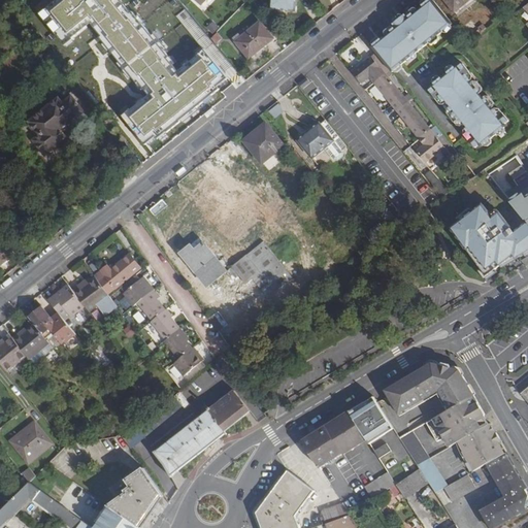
[(296,10),(297,0),(271,0),(271,8),(296,10)]
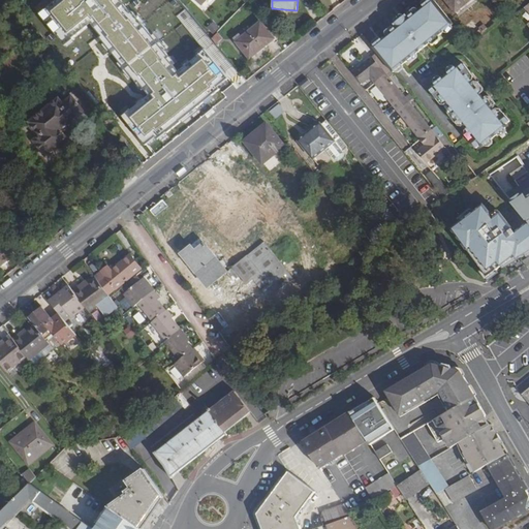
[(432,0),(424,6),(444,32),(454,25),(433,0),(432,0)]
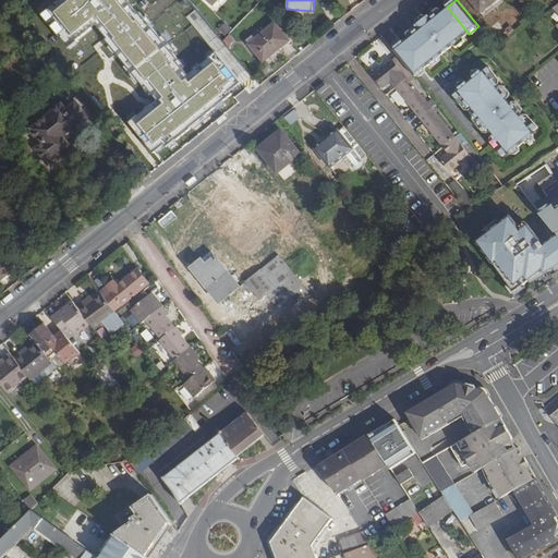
[(495,0),(471,0),(481,12),(495,0)]
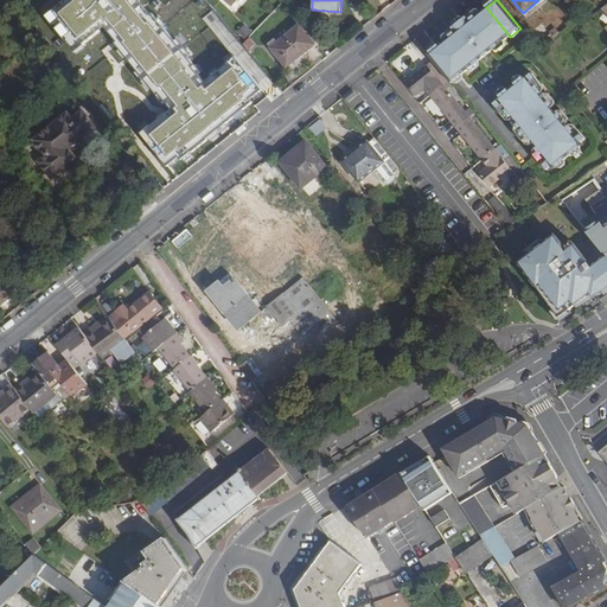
[(462,27),(485,56),(510,37),(486,7),(470,21),(462,27)]
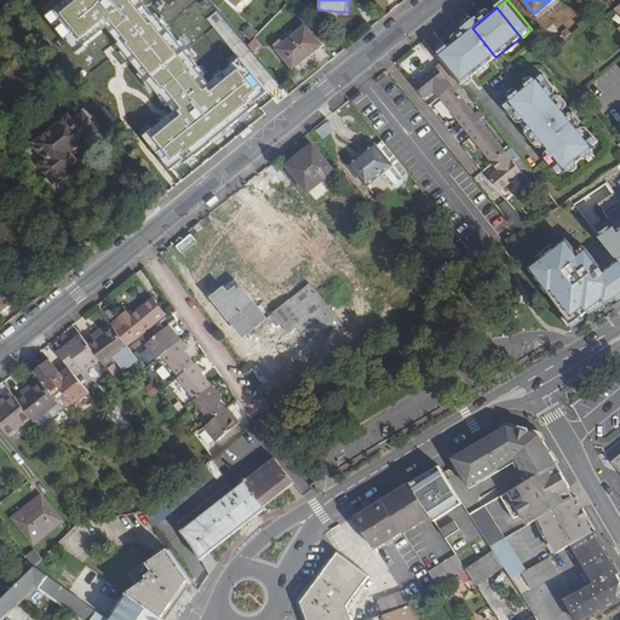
[(477,18),(469,24),(472,28),(480,22),(477,18)]
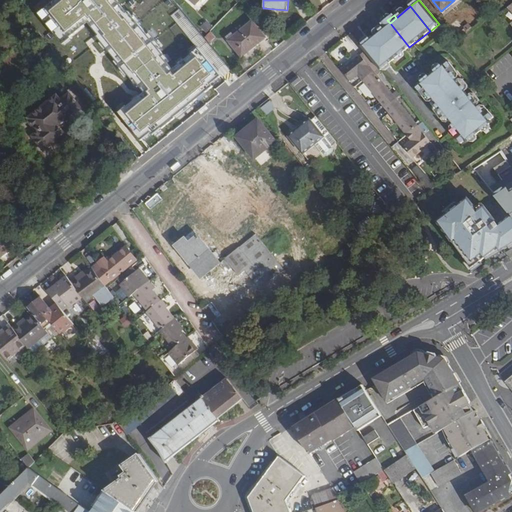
[(207,21),(200,27),(206,32),(212,27),(207,21)]
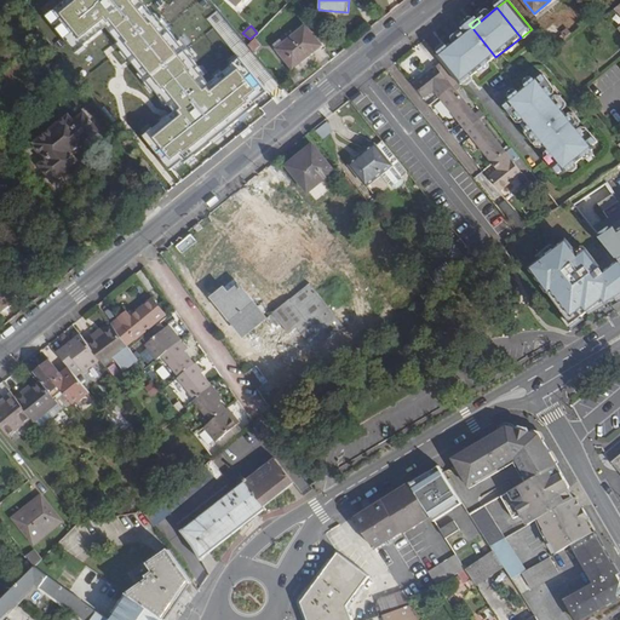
[(293,69),(322,45),(306,27),(277,50),(293,69)]
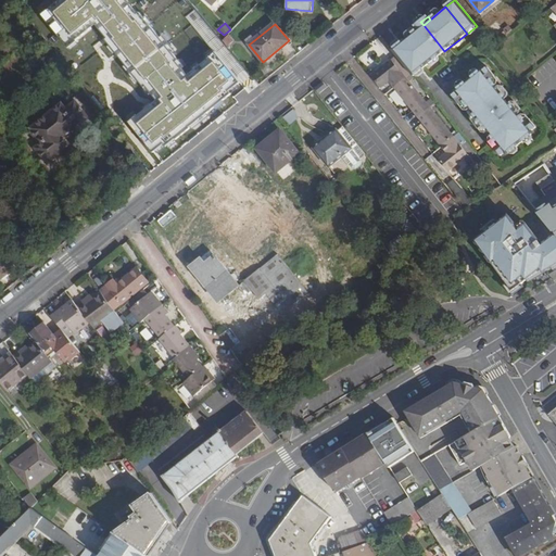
[(402,42),(424,68),(444,51),(424,25),(417,29),(402,42)]
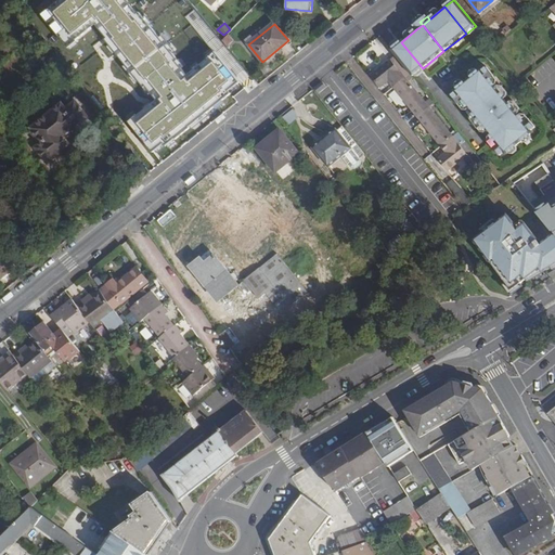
[(512,29),(508,25),(502,29),(506,34),(512,29)]
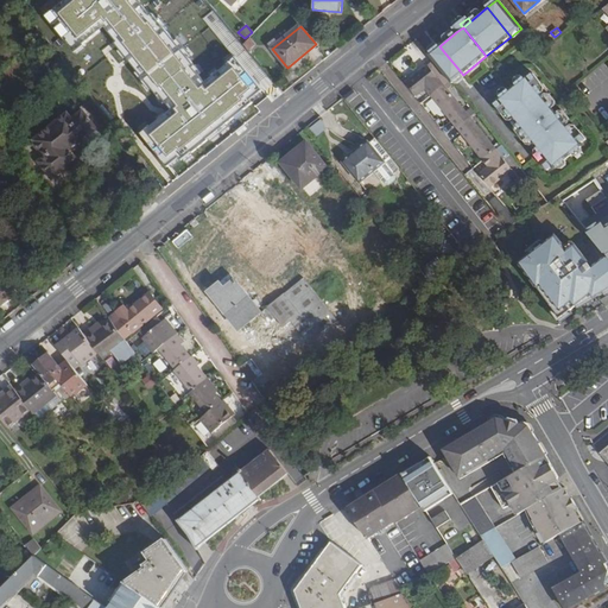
[(251,38),(245,45),(249,51),(257,45),(251,38)]
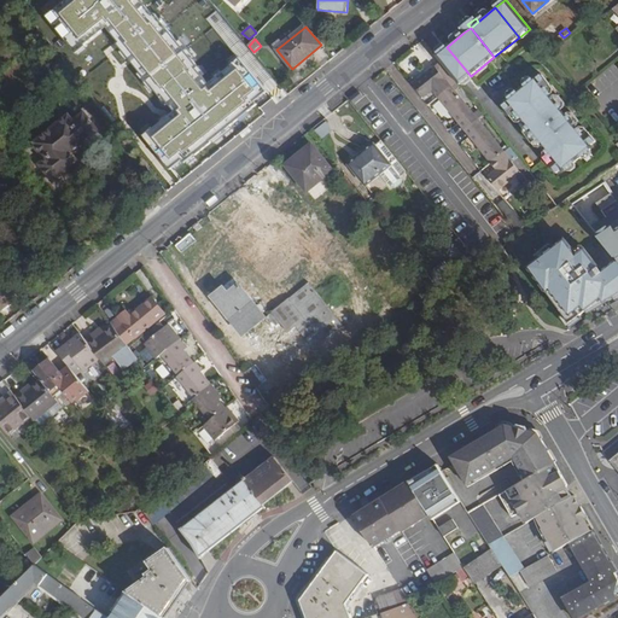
[(459,83),(460,86),(471,76),(447,47),(436,56),(459,83)]
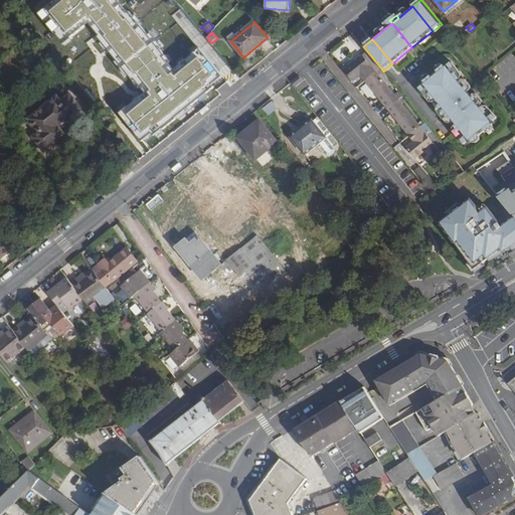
[(364,56),(364,55),(346,69),(355,80),(361,75),(415,142),(408,147),(417,158),(435,144),(434,143),(438,140),(431,131),(426,134),(420,127),(378,72),(382,69),(368,53),(364,56)]
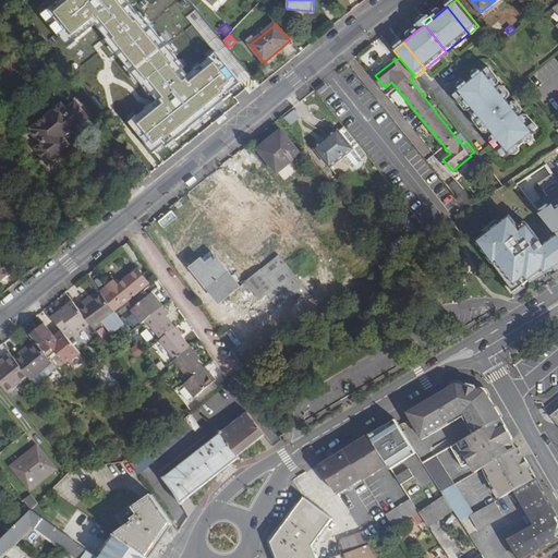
[(470,81),(521,145),(534,135),(532,133),(537,128),(531,119),(524,124),(490,82),(496,76),(489,68),(484,73),(482,71),(470,81)]
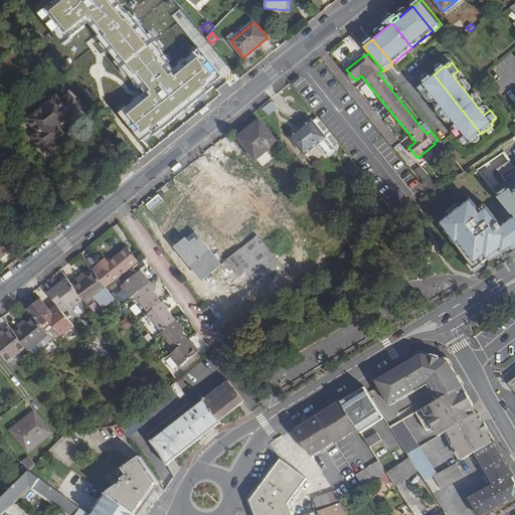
[(471,142),(481,134),(434,74),(423,83),(424,84),(419,89),(425,97),(432,93),(463,132),(458,137),(464,144),(470,140),(471,142)]
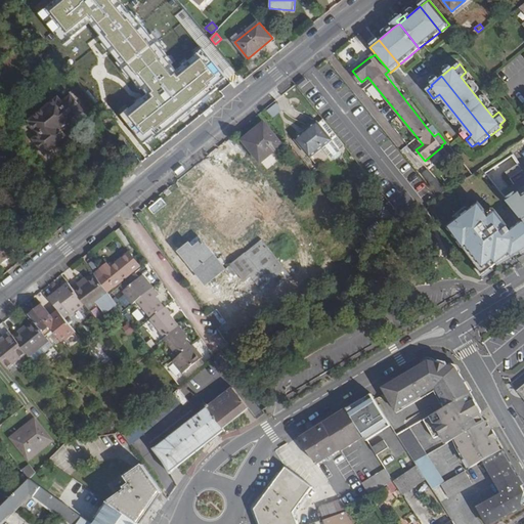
[(304,77),(296,83),(300,88),(308,82),(304,77)]
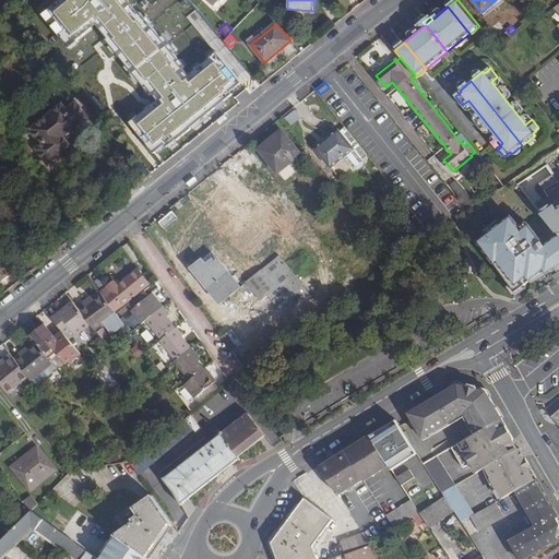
[(62,103),(30,129),(32,131),(42,144),(35,149),(35,150),(48,166),(72,146),(66,138),(91,117),(78,100),(67,108),(62,103)]
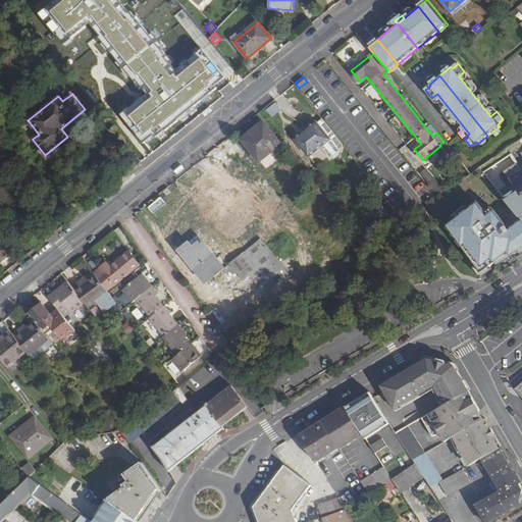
[(265,110),(271,118),(279,112),(279,109),(277,105),(275,102),(265,110)]
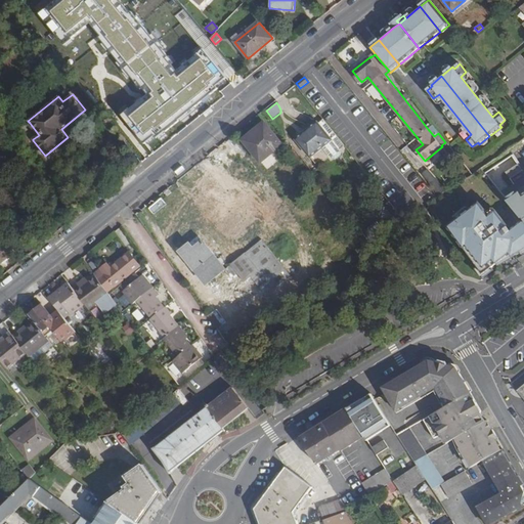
[(323,120),(318,124),(298,140),(311,156),(321,146),(324,150),(333,160),(337,160),(341,157),(342,153),(340,149),(345,145),(323,120)]
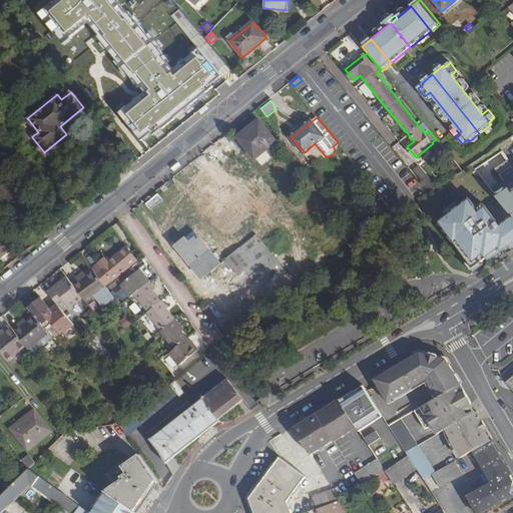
[(38,132),(29,120),(23,124),(32,136),(38,132)]
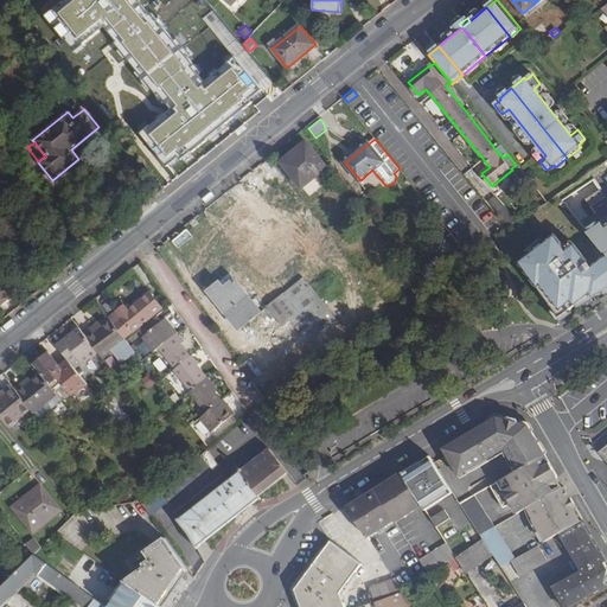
[(326,167),(307,142),(283,163),(302,186),(326,167)]
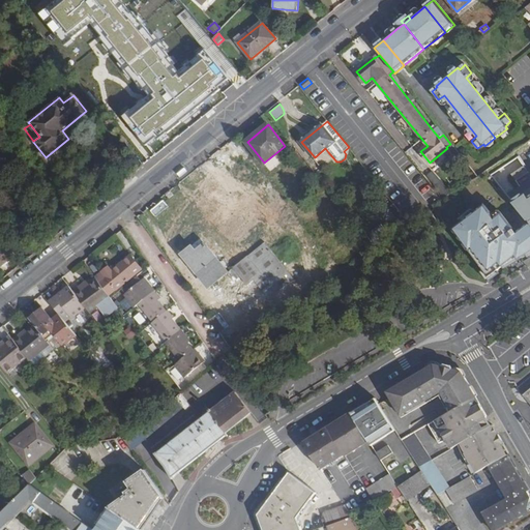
[(437,126),(433,130),(439,138),(443,135),(437,126)]
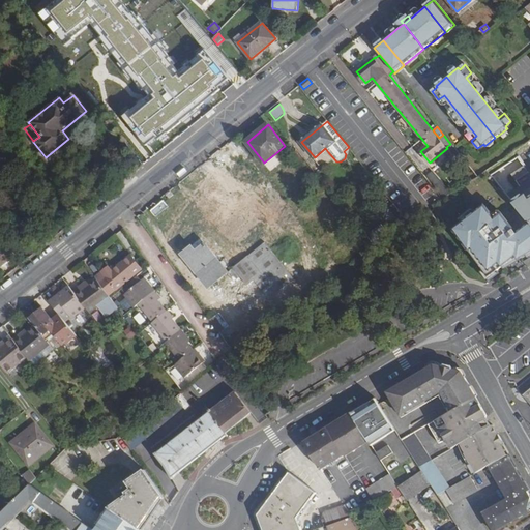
[(151,157),(165,146),(155,134),(142,145),(151,157)]
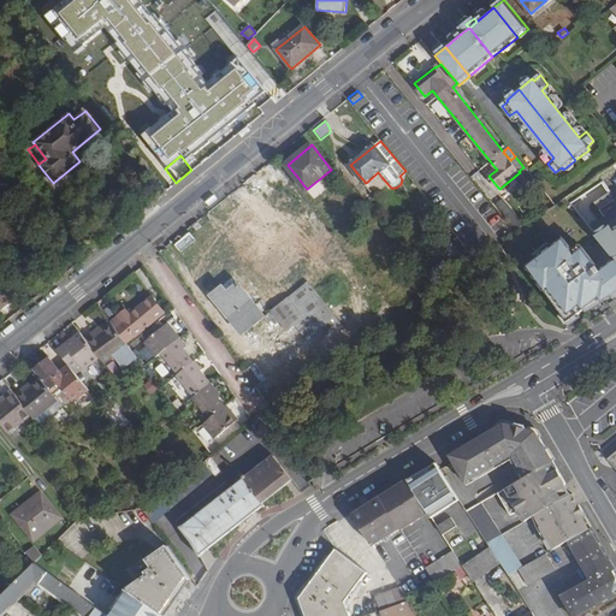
[(609,193),(594,202),(599,211),(614,201),(609,193)]
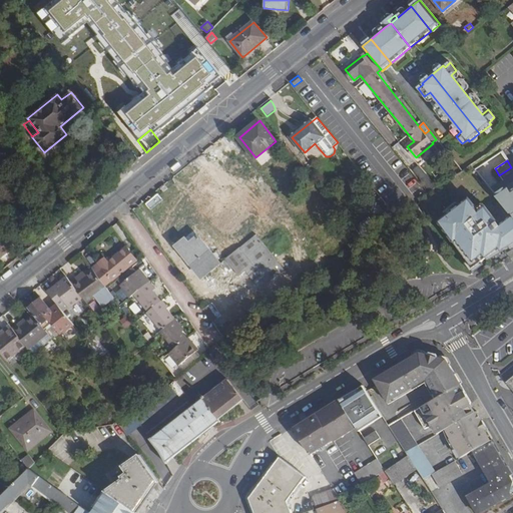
[(257,169),(247,176),(253,184),(254,184),(263,177),(257,169)]
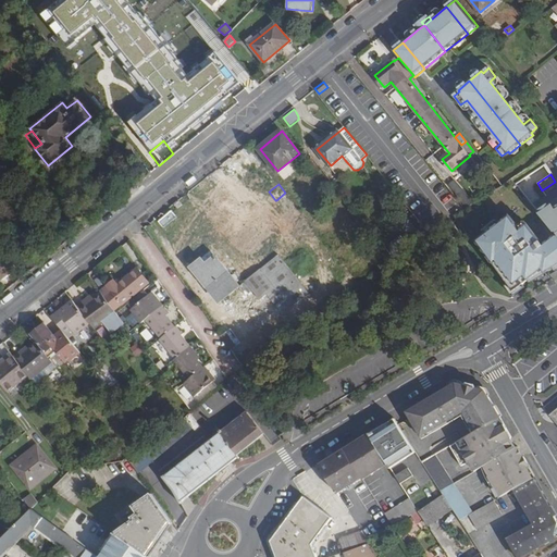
[(462,188),(456,194),(466,207),(472,201),(462,188)]
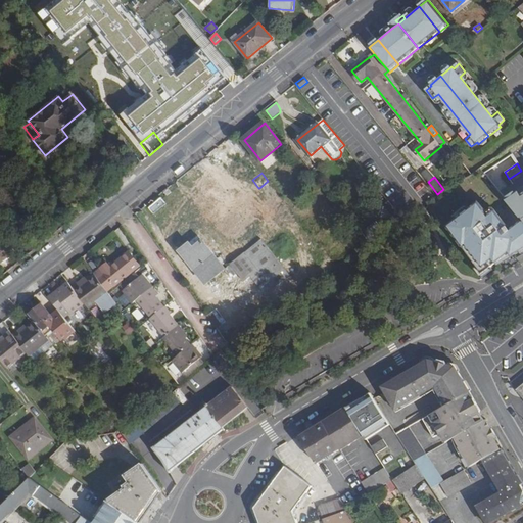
[(235,180),(231,182),(236,188),(240,185),(235,180)]
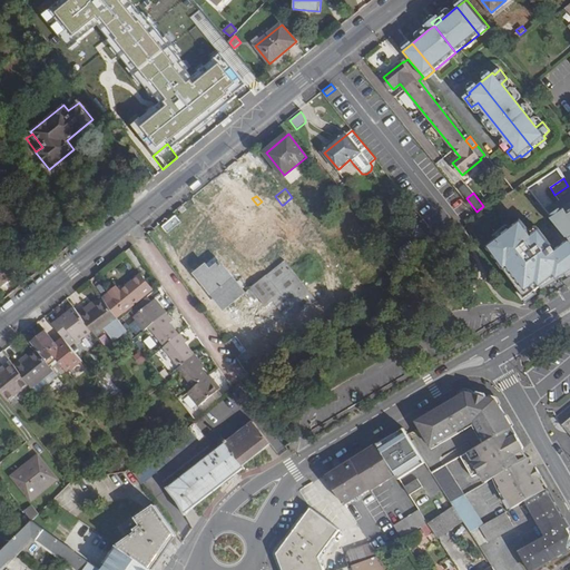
[(237,244),(258,227),(256,224),(253,220),(235,198),(228,204),(227,204),(227,213),(235,223),(231,227),(226,231),(237,244)]
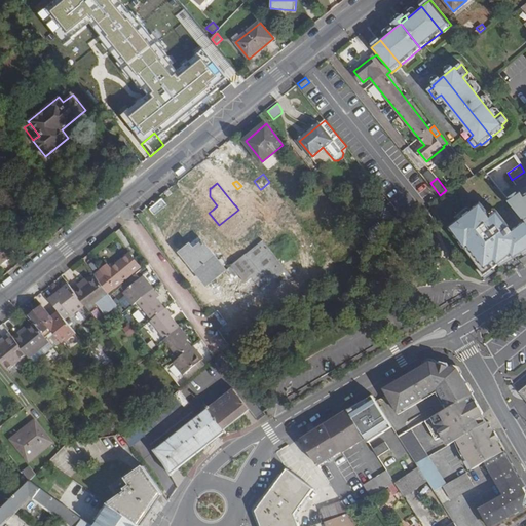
[(211,207),(213,210),(217,205),(210,196),(210,188),(211,188),(209,185),(201,188),(200,195),(205,200),(204,202),(211,207)]
